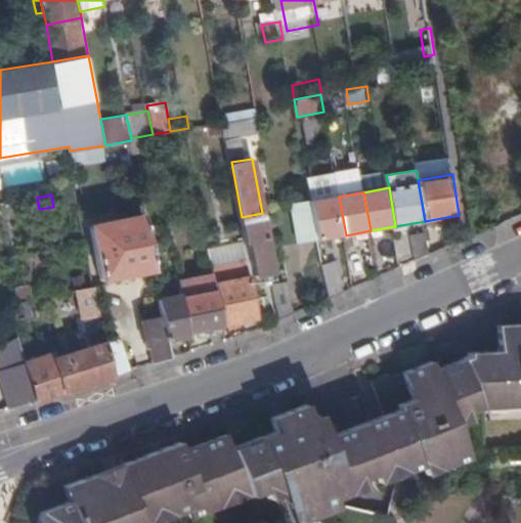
[(339,197),(313,201),(320,240),(346,235),(339,197)]
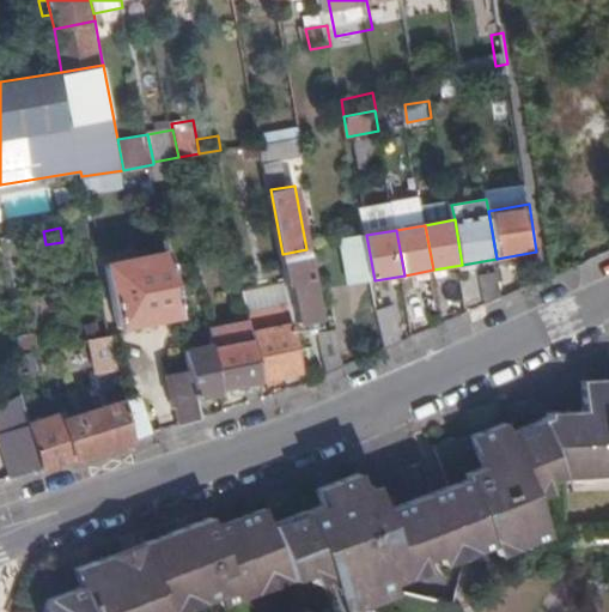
[(345,238),(353,284),(375,280),(366,235),(345,238)]
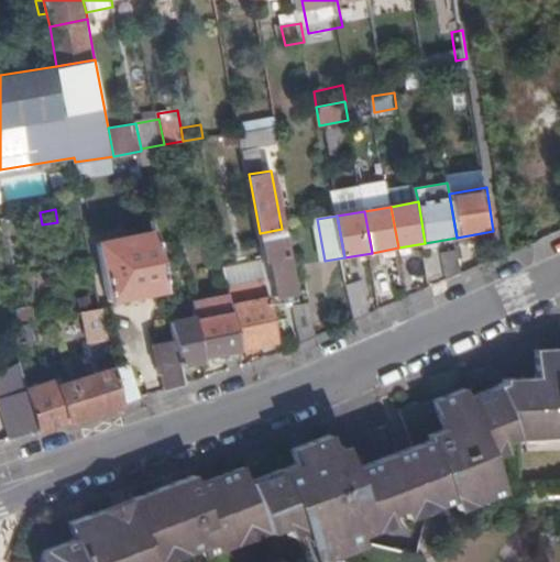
[(292,256),(287,256),(282,229),(260,233),(265,262),(270,261),(277,304),(299,300),(292,256)]
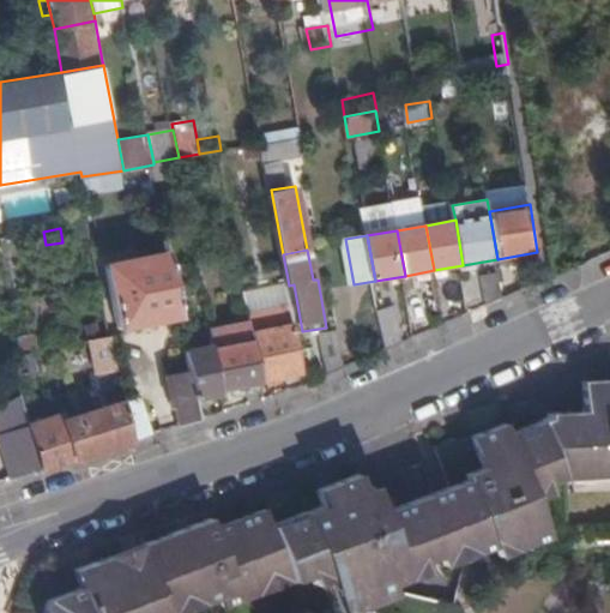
[(108,264),(119,326),(183,314),(171,252),(108,264)]
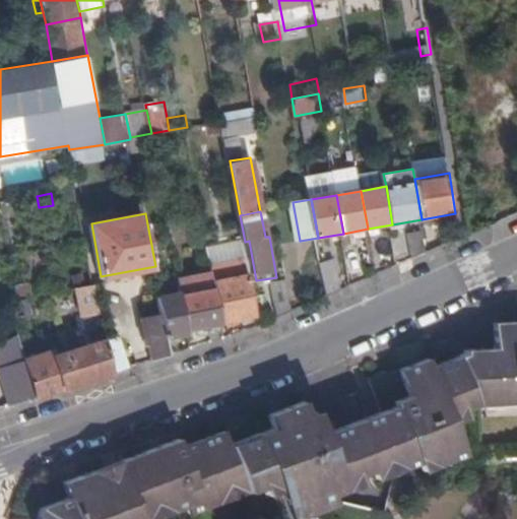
[(424,232),(409,235),(414,259),(423,256),(428,253),(424,232)]
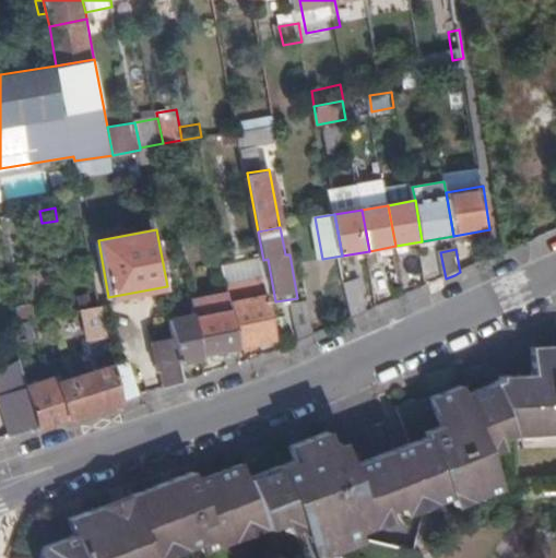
[(362,279),(347,284),(354,319),(368,312),(362,279)]
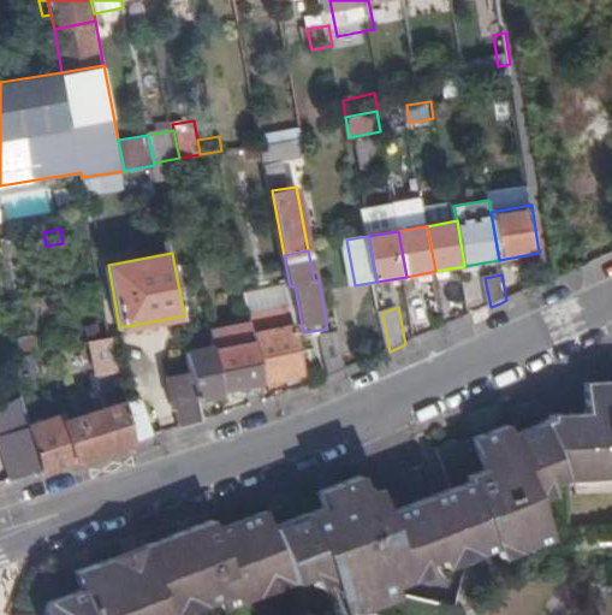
[(253,317),(254,323),(265,380),(291,376),(292,380),(307,378),(293,308),(253,317)]
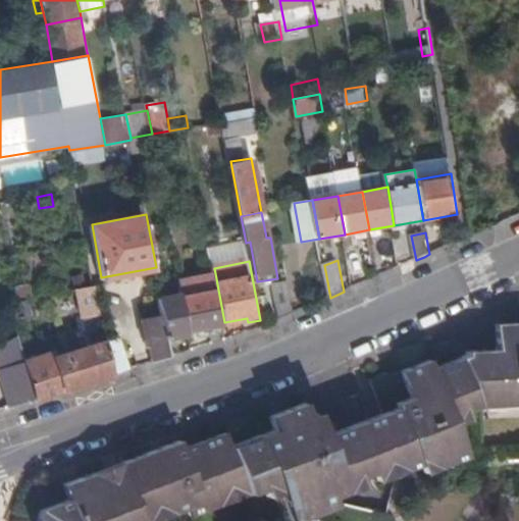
[(179,280),(183,293),(190,329),(209,325),(211,336),(226,333),(224,322),(215,273),(179,280)]
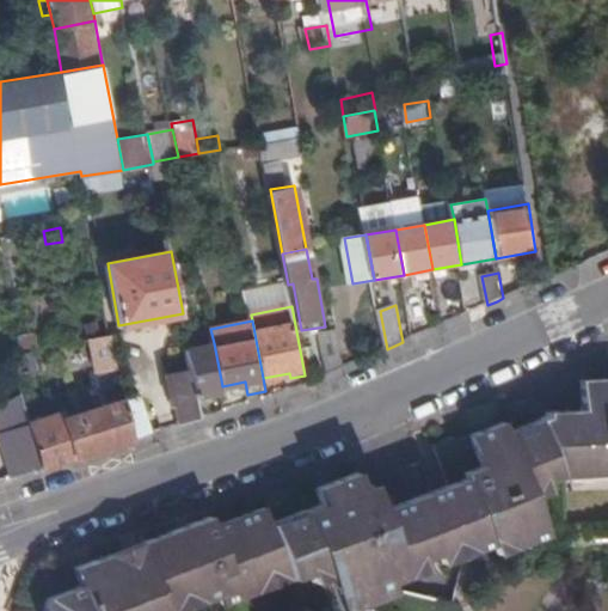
[(339,331),(321,335),(330,374),(347,367),(339,331)]
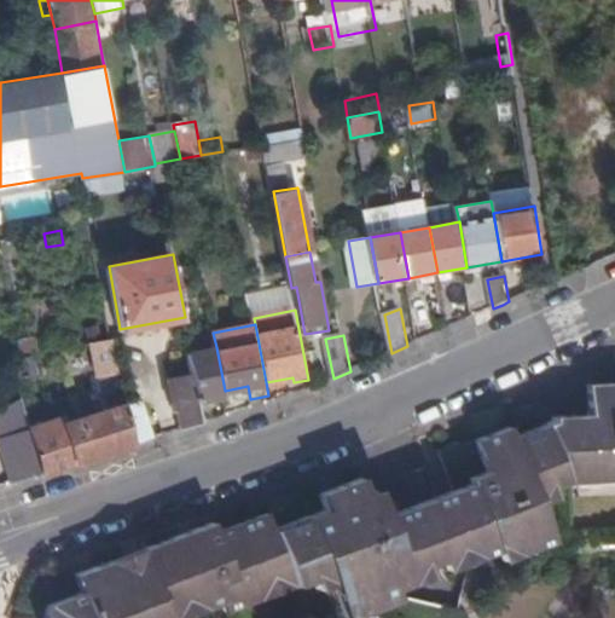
[(96,342),(102,375),(121,373),(114,339),(96,342)]
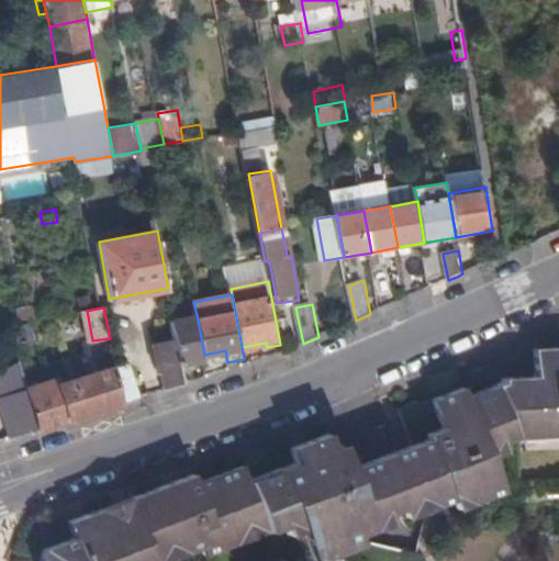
[(35,309),(19,311),(22,322),(37,320),(35,309)]
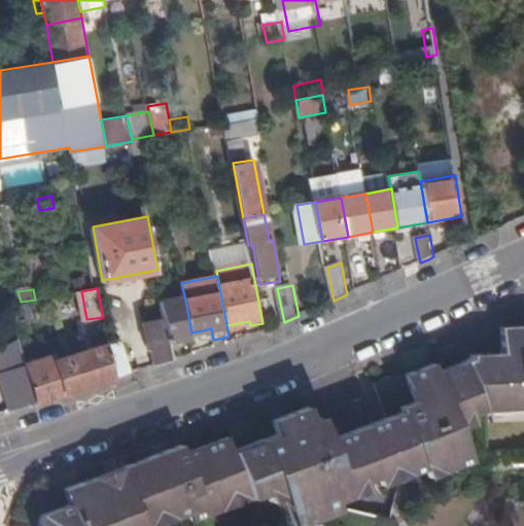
[(163,300),(167,320),(171,341),(191,337),(191,332),(184,295),(163,300)]
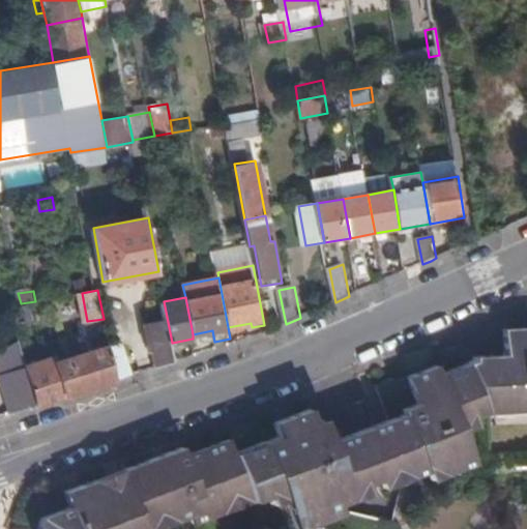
[(104,319),(87,321),(90,334),(107,331),(104,319)]
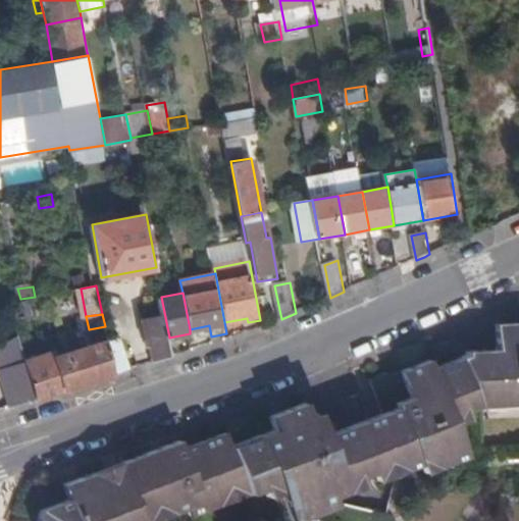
[(165,317),(147,321),(155,361),(172,356),(169,337),(165,317)]
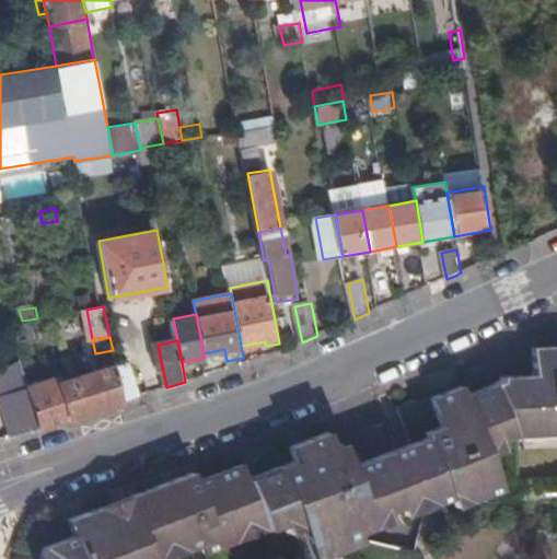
[(503,381),(499,383),(518,434),(540,433),(541,435),(556,434),(556,346),(535,348),(536,376),(503,379),(503,381)]
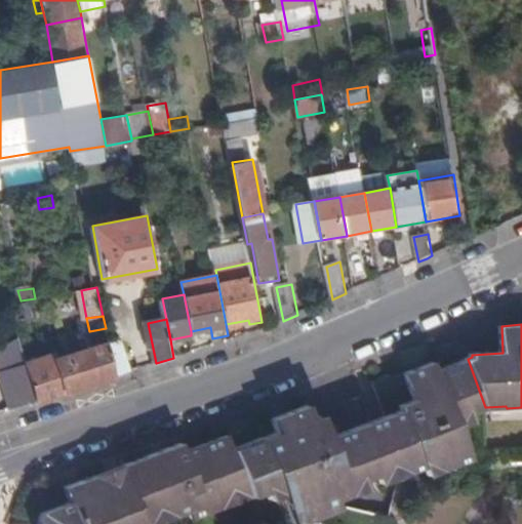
[(19,335),(0,348),(0,376),(9,409),(39,400),(28,362),(19,335)]
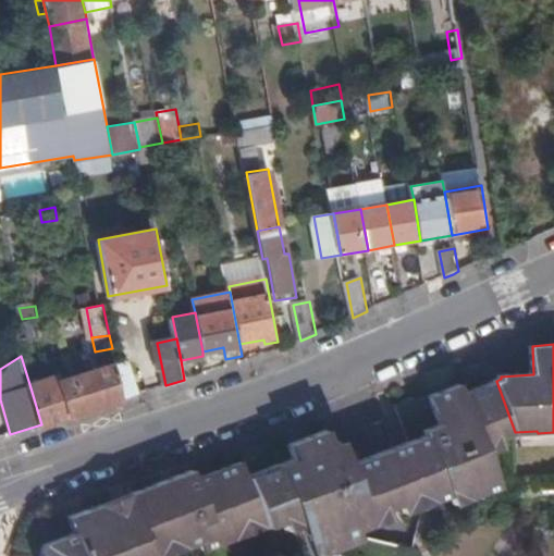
[(126,360),(115,363),(122,399),(140,393),(132,363),(126,360)]
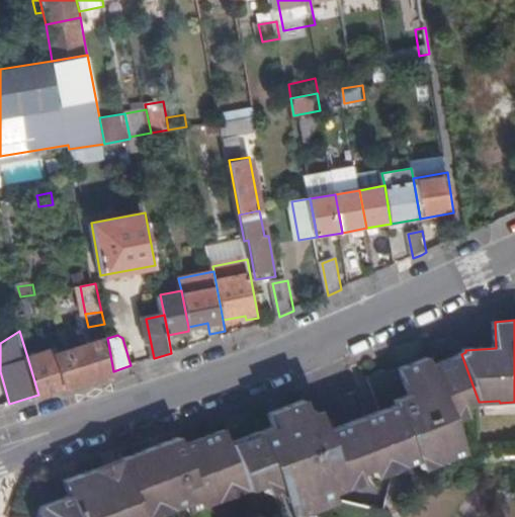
[(55,349),(27,357),(38,395),(113,371),(107,338),(56,353),(55,349)]
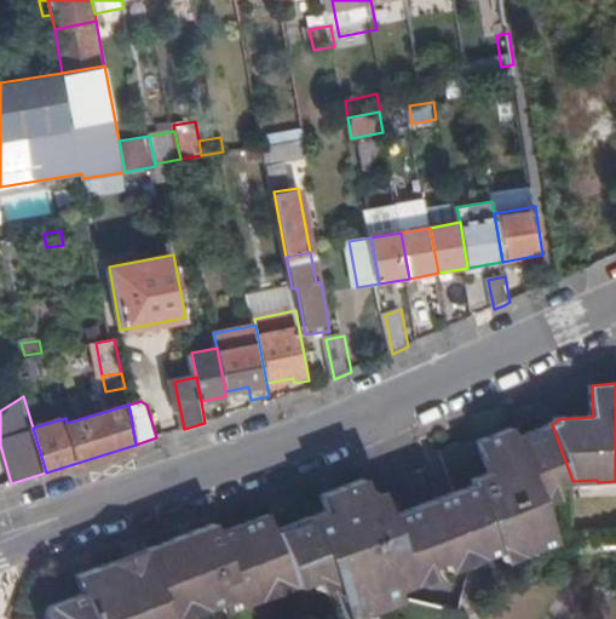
[(466,442),(444,450),(459,491),(476,533),(493,527),(498,542),(550,521),(540,493),(570,481),(573,481),(552,424),(518,436),(514,428),(467,446),(466,442)]
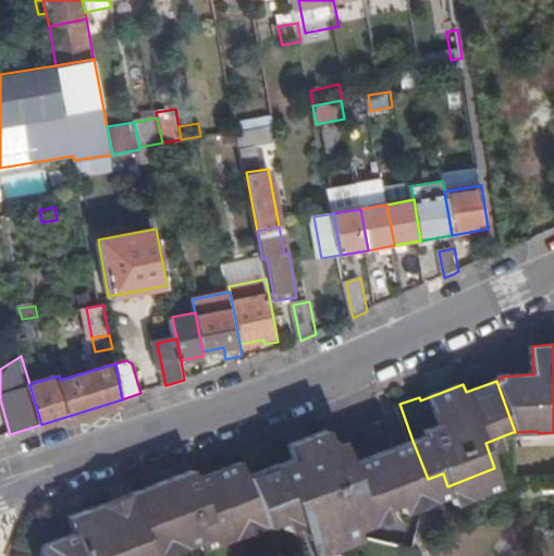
[(322,529),(318,518),(304,523),(315,555),(316,555),(347,544),(344,535),(374,523),(371,515),(432,491),(435,501),(465,489),(468,497),(501,485),(494,468),(447,486),(443,473),(428,479),(413,441),(352,464),(365,498),(349,505),(354,516),(322,529)]
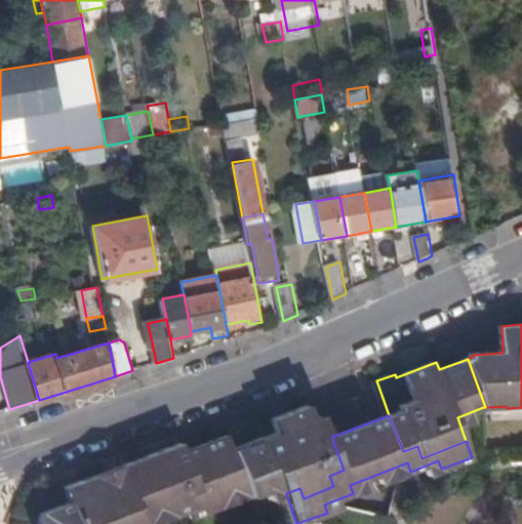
[(148,523),(146,517),(178,505),(182,513),(191,510),(194,518),(226,507),(222,497),(250,487),(253,496),(282,485),(285,494),(286,493),(299,488),(304,498),(333,486),(329,476),(344,470),(331,437),(328,429),(299,440),(297,435),(268,444),(266,437),(235,447),(231,435),(187,450),(184,442),(67,486),(71,500),(43,511),(38,523),(148,523)]
